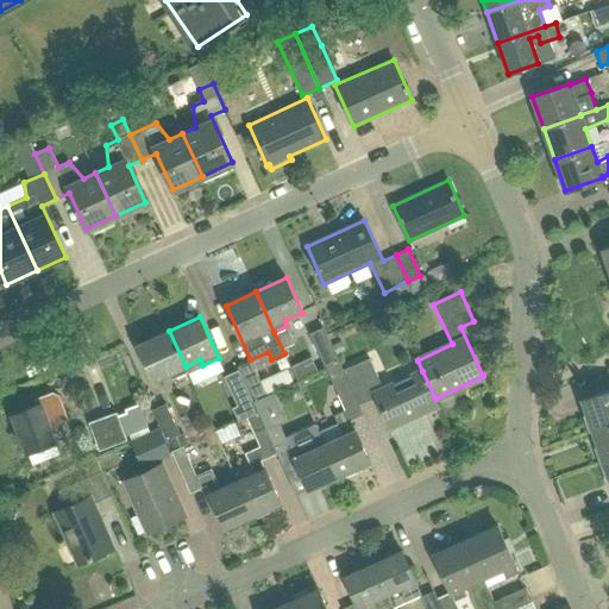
[(325,368),(339,362),(324,327),(309,333),(325,368)]
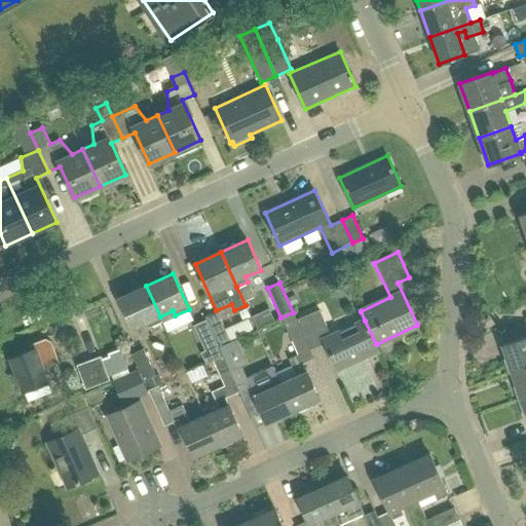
[(162,321),(160,316),(146,286),(119,298),(133,328),(147,322),(149,327),(162,321)]
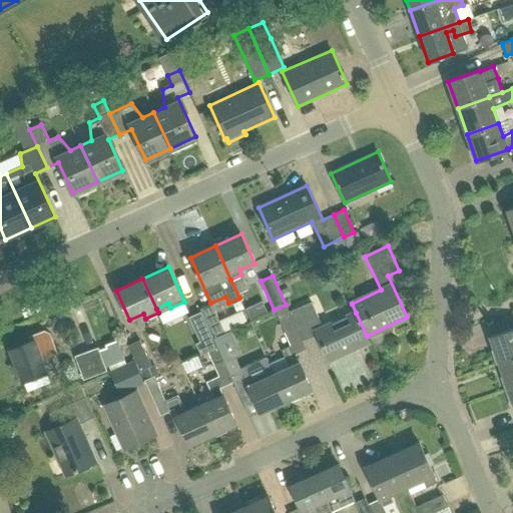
[(200,312),(201,311),(213,339),(218,337),(218,336),(224,333),(211,303),(199,309),(200,312)]
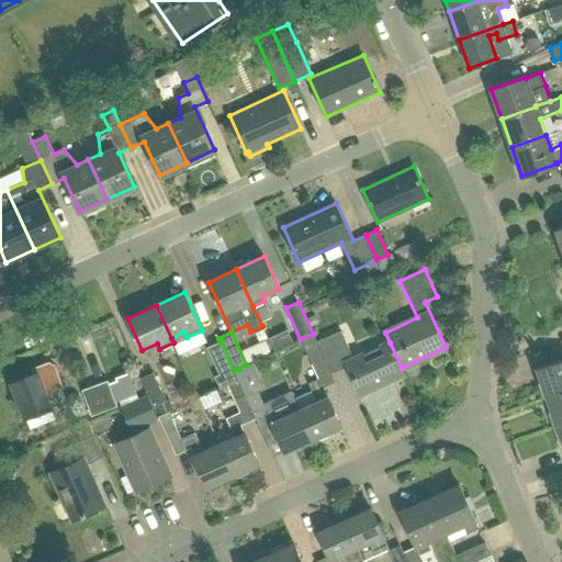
[(402,368),(390,343),(355,359),(341,332),(317,343),(332,373),(347,367),(360,394),(404,373),(402,368)]
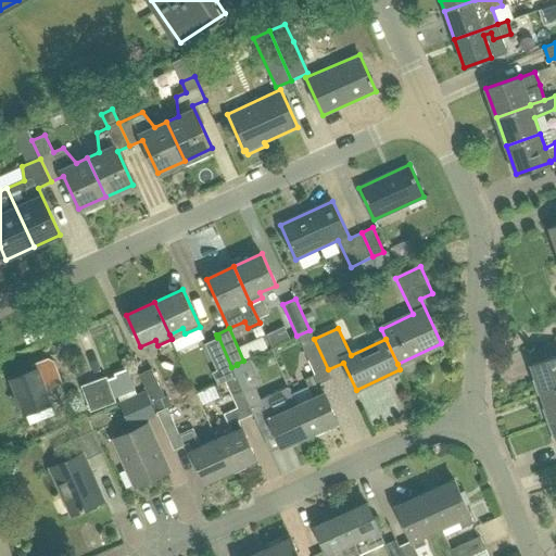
[(291,394),(297,405),(311,434),(338,422),(320,383),(332,378),(328,369),(314,339),(311,331),(299,337),(316,375),(305,380),(308,386),(291,394)]
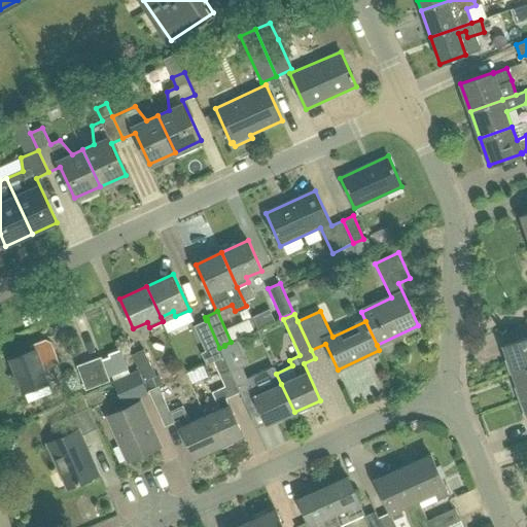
[(214,361),(223,357),(219,348),(207,319),(206,320),(194,325),(205,351),(201,352),(206,364),(213,361),(214,361)]
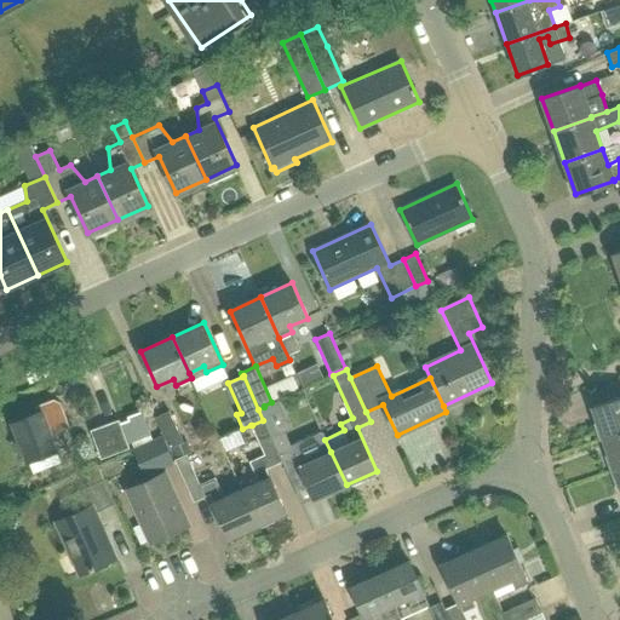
[(619,432),(619,396),(593,406),(604,438),(619,432)]
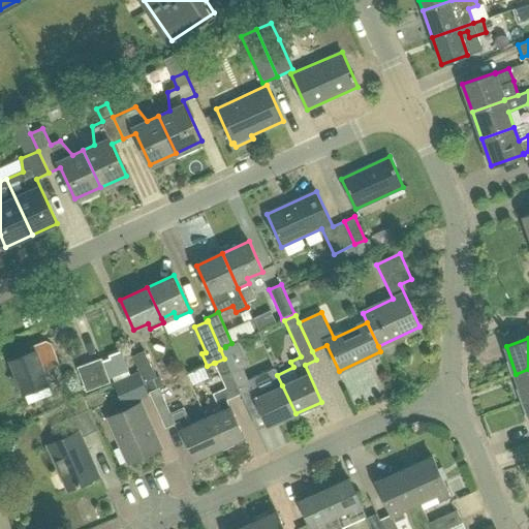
[(23,392),(48,382),(42,370),(59,363),(51,343),(45,340),(30,346),(31,351),(10,360),(23,392)]
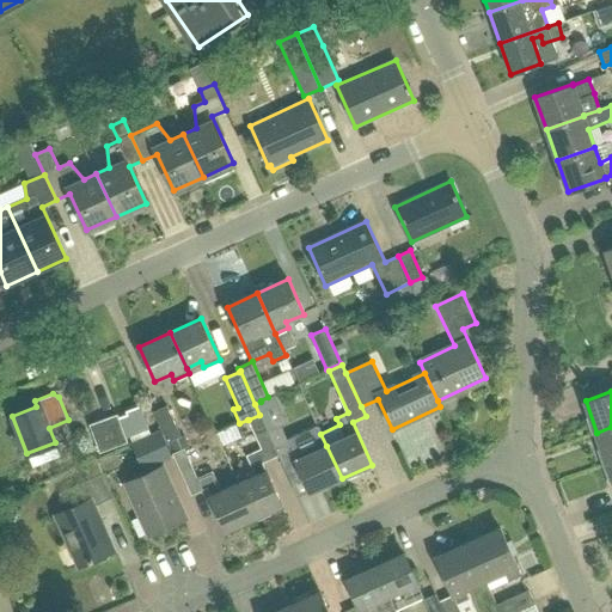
[(261,402),(255,404),(259,415),(279,456),(292,450),(297,459),(295,459),(311,493),(342,478),(326,446),(320,434),(303,441),(299,435),(288,440),(281,423),(273,427),(261,402)]
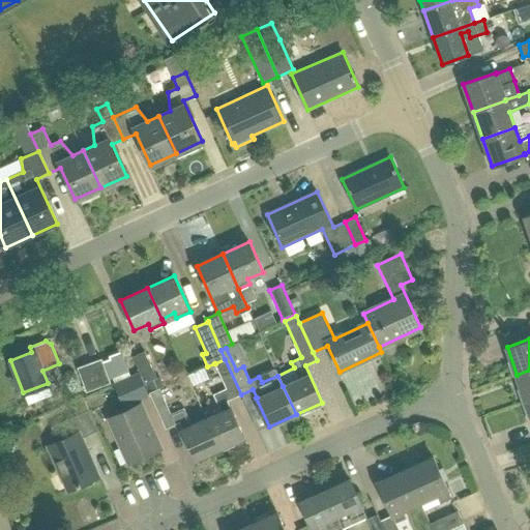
[(109,358),(101,361),(100,358),(77,366),(86,391),(110,382),(109,378),(127,372),(119,351),(108,356),(109,358)]
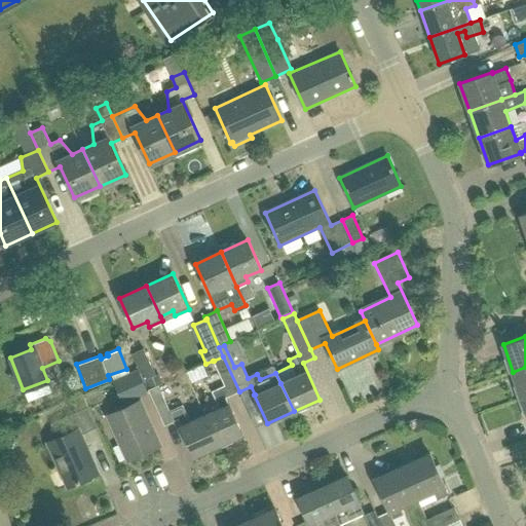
[(144,380),(155,374),(143,348),(132,353),(144,380)]
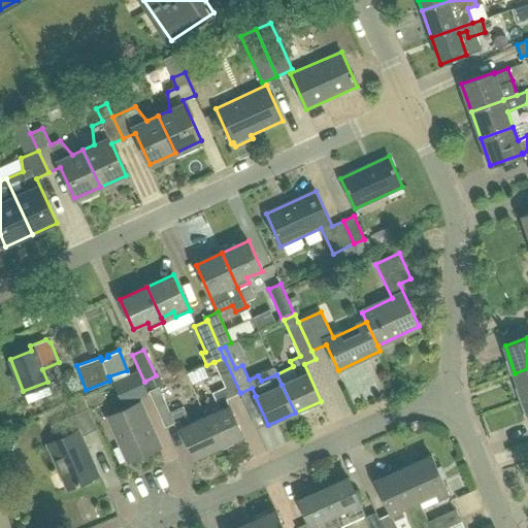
[(205,417),(220,448),(243,436),(230,406),(227,399),(240,393),(224,358),(215,362),(226,388),(212,393),(221,409),(205,417)]
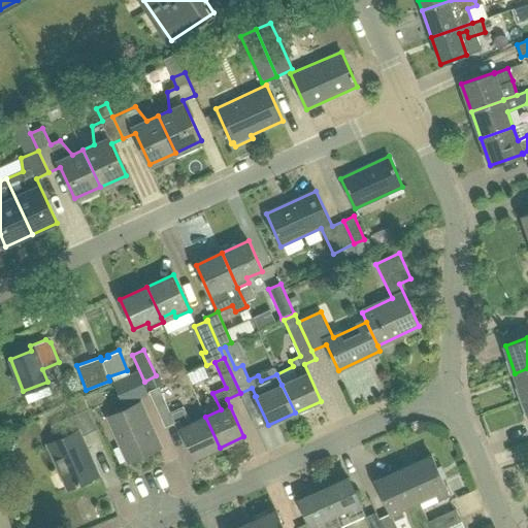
[(524,400),(527,398),(527,368),(515,373),(524,400)]
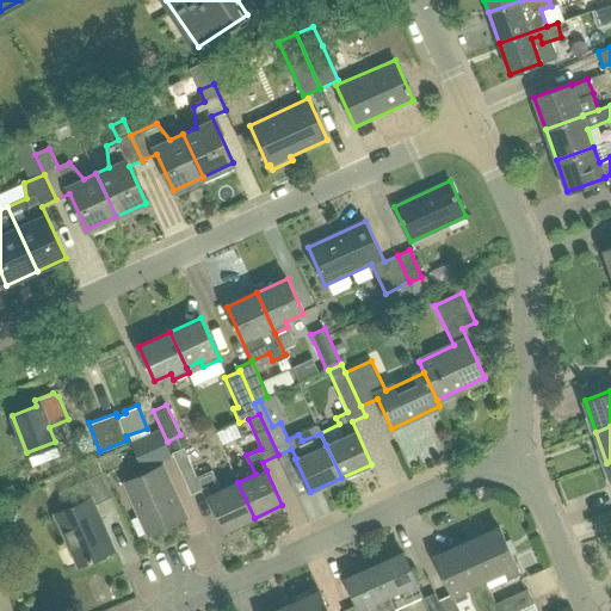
[(204,427),(181,431),(184,445),(207,442),(204,427)]
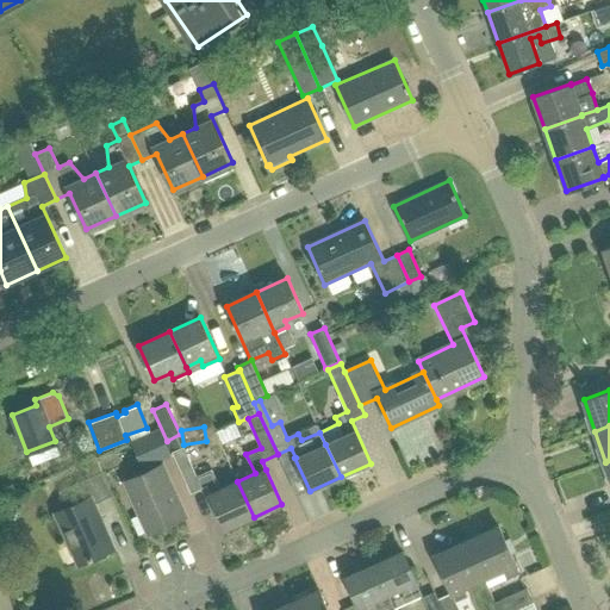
[(160,428),(130,441),(143,468),(172,455),(160,428)]
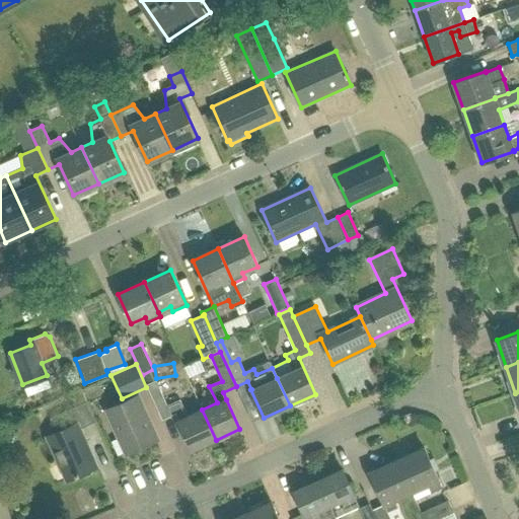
[(216,440),(202,410),(188,416),(180,399),(167,405),(156,380),(147,385),(162,420),(175,415),(193,450),(216,440)]
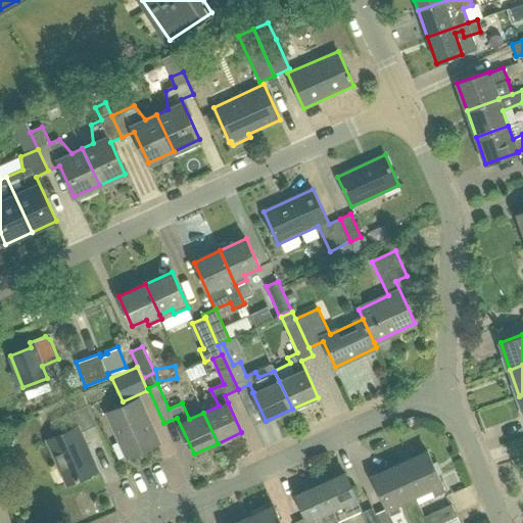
[(66,484),(98,470),(81,432),(97,425),(82,391),(70,396),(77,410),(50,421),(56,435),(46,439),(66,484)]
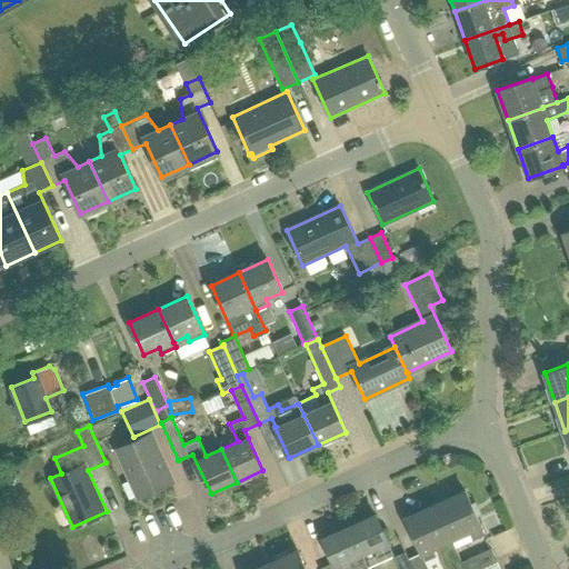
[(138,498),(172,482),(151,433),(117,449),(138,498)]
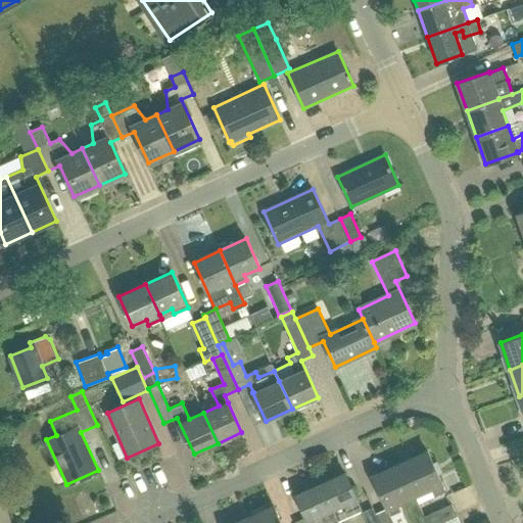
[(400,465),(415,496),(431,488),(434,497),(445,492),(427,453),(400,465)]
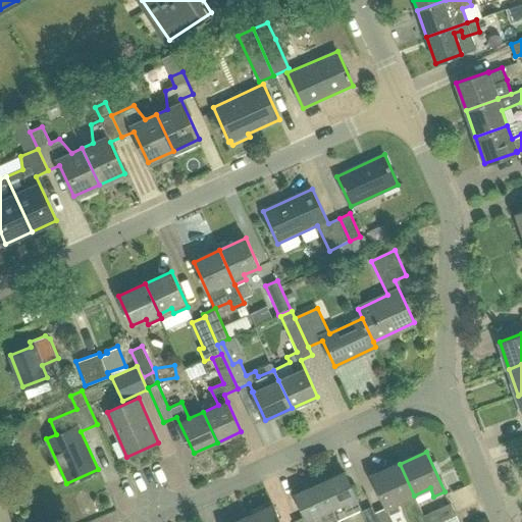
[(400,464),(374,475),(388,507),(374,513),(375,515),(378,521),(394,521),(390,516),(401,511),(398,503),(414,496),(400,464)]
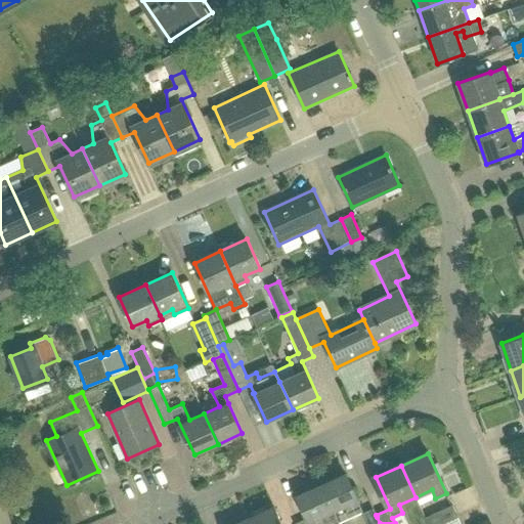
[(321,485),(338,521),(361,511),(356,499),(357,499),(346,475),(321,485)]
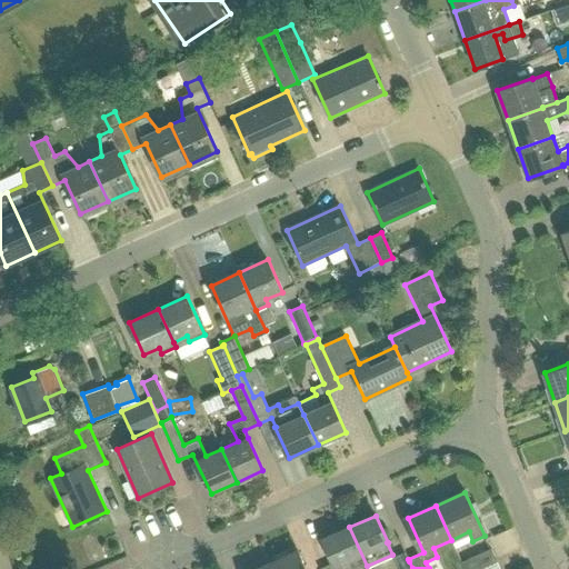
[(348,568),(351,568),(360,568),(367,566),(349,527),(322,539),(335,566),(328,568),(348,568)]
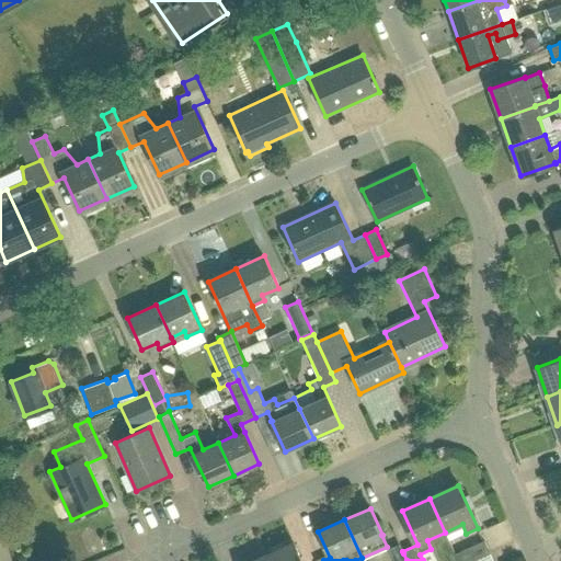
[(82,549),(92,547),(87,527),(77,529),(82,549)]
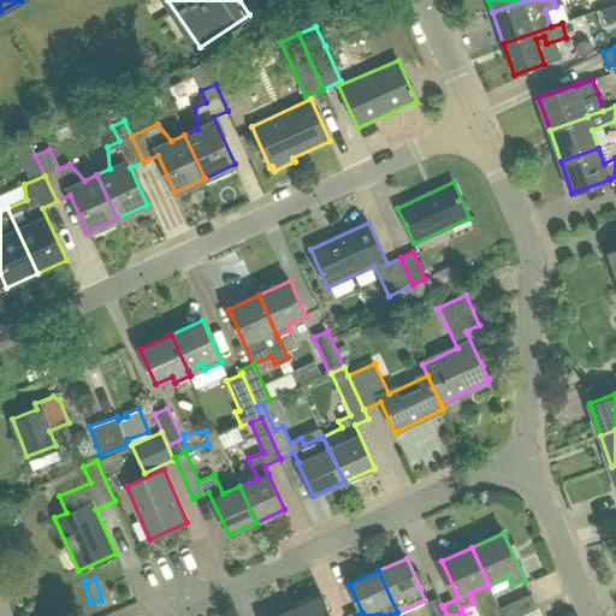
[(502,615),(521,615),(538,609),(532,593),(498,609),(502,615)]
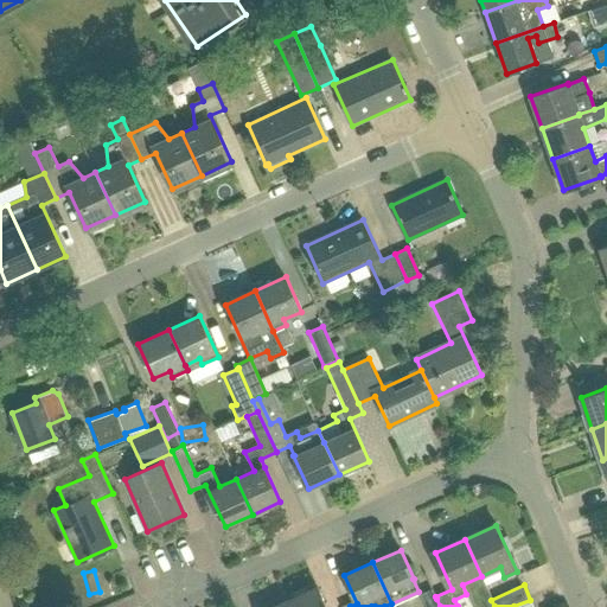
[(289,600),(292,606),(326,606),(318,587),(289,600)]
